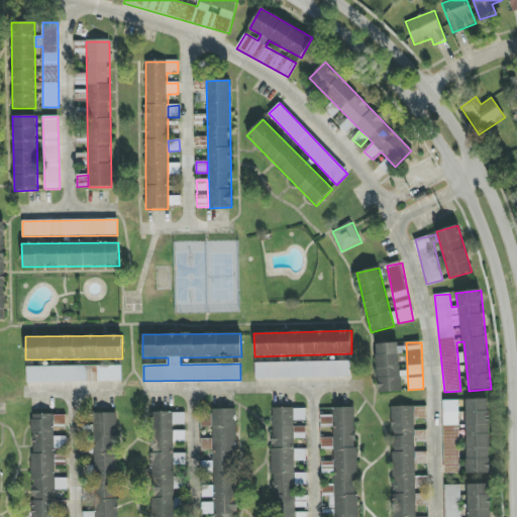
[(376,344),(378,393),(402,392),(400,353),(405,353),(404,343),(376,344)]
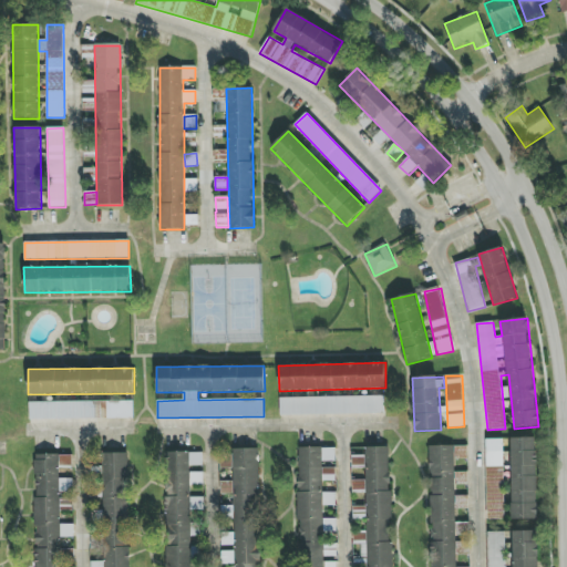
[(384,397),(279,398),(280,415),(385,414),(384,397)]
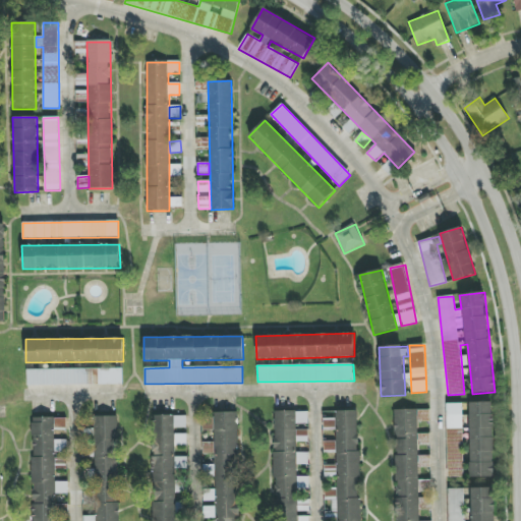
[(26,369),(27,387),(123,385),(122,368),(26,369)]
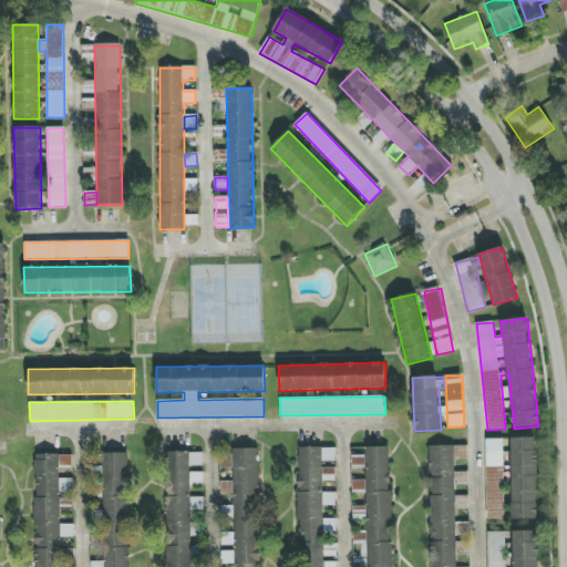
[(511,439),(512,519),(538,519),(537,437),(511,439)]
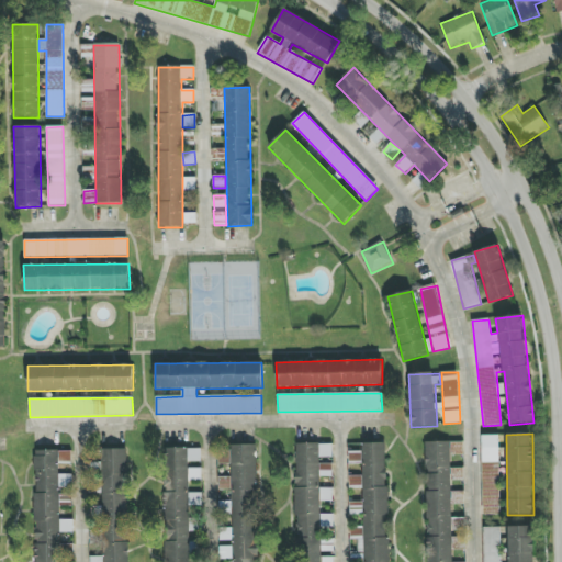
[(498,435),(481,436),(483,515),(501,515),(498,435)]
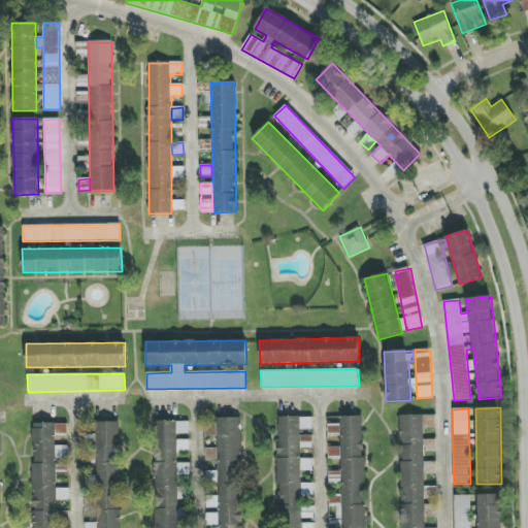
[(424,527),(423,416),(400,416),(401,527),(424,527)]
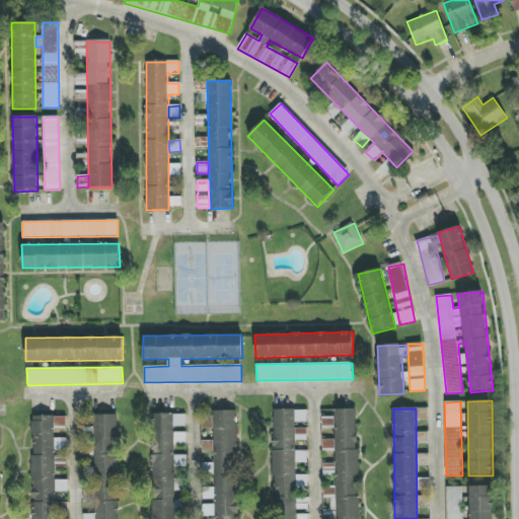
[(427,409),(416,409),(417,420),(427,420),(427,409)]
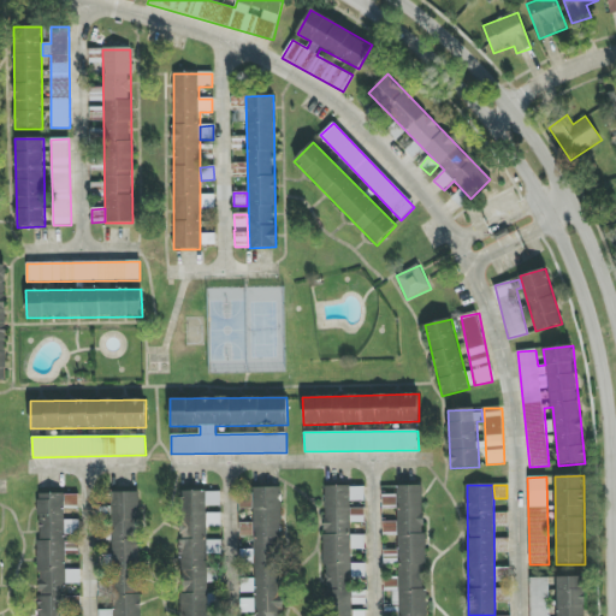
[(324,487),(324,615),(351,615),(351,549),(360,549),(360,537),(350,537),(350,501),(363,501),(363,486),(324,487)]
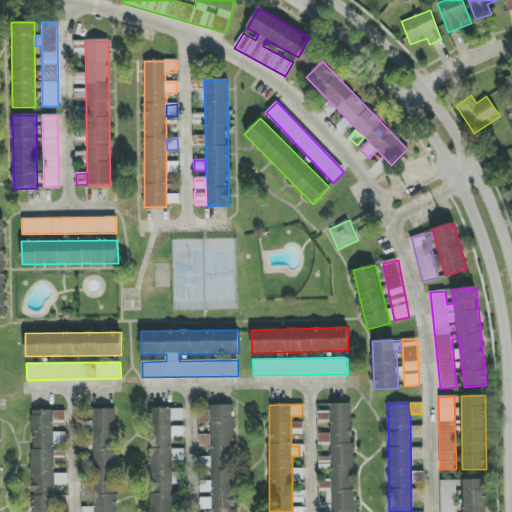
[(330,404),(331,511),(353,511),(353,404),(330,404)]
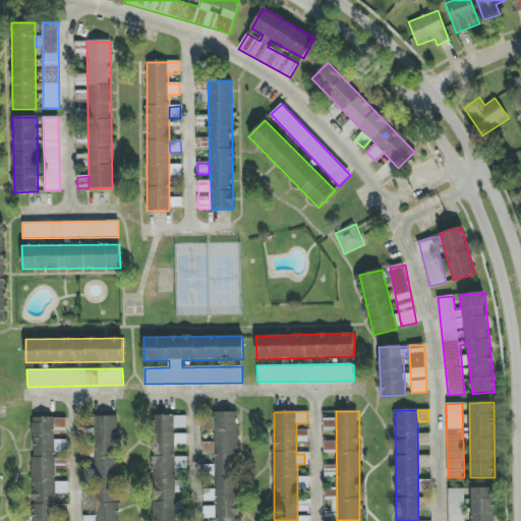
[(237,520),(237,413),(214,413),(214,419),(203,419),(203,430),(215,430),(215,490),(203,490),(203,502),(216,502),(216,507),(204,507),(204,519),(213,518),(212,520),(237,520)]
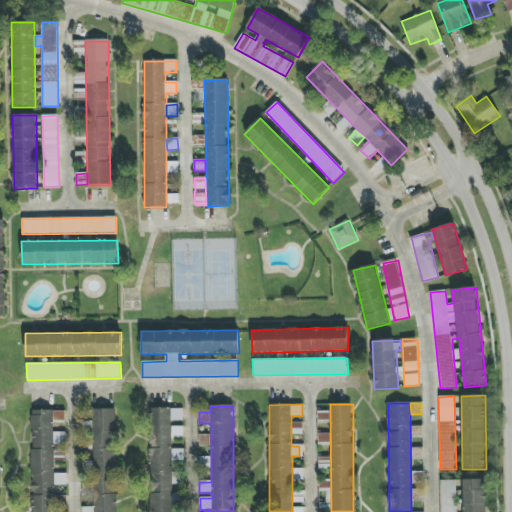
[(172,511),(173,460),(182,460),(182,449),(171,449),(171,438),(183,438),(183,427),(171,427),(171,420),(183,421),(183,409),(150,408),(149,511),(172,511)]
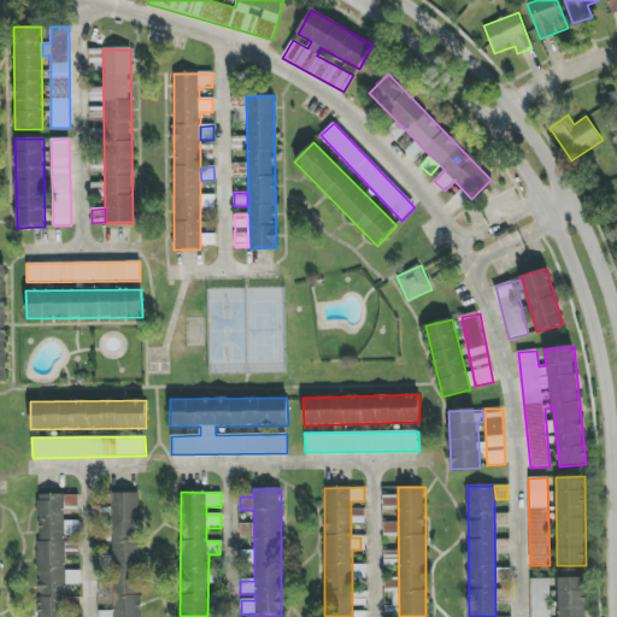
[(140,616),(139,493),(112,494),(115,611),(100,612),(99,616),(140,616)]
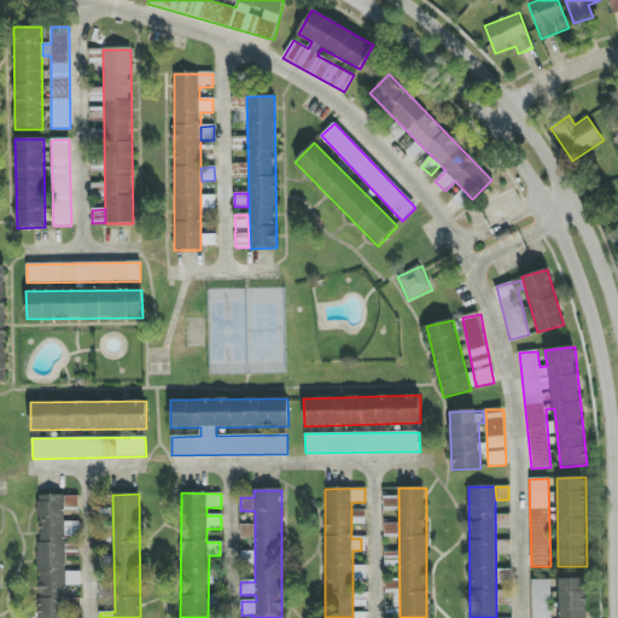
[(65,617),(66,613),(80,613),(80,599),(66,599),(66,586),(80,586),(80,572),(65,572),(65,534),(74,534),(75,529),(65,526),(65,512),(79,512),(79,496),(39,495),(40,617),(65,617)]
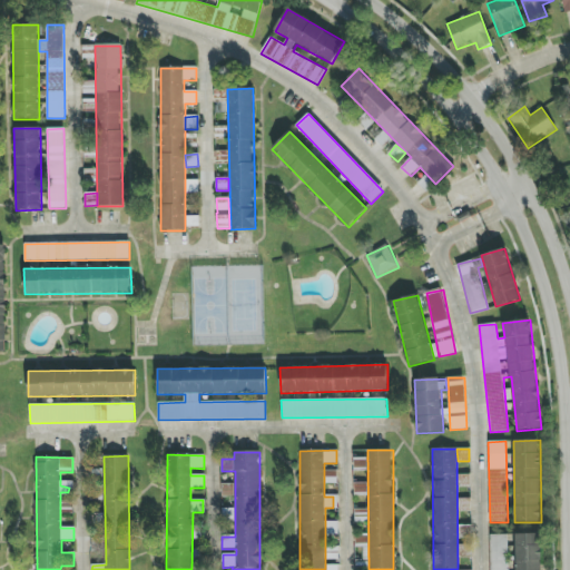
[(366,459),(354,458),(354,471),(366,471),(366,459)]
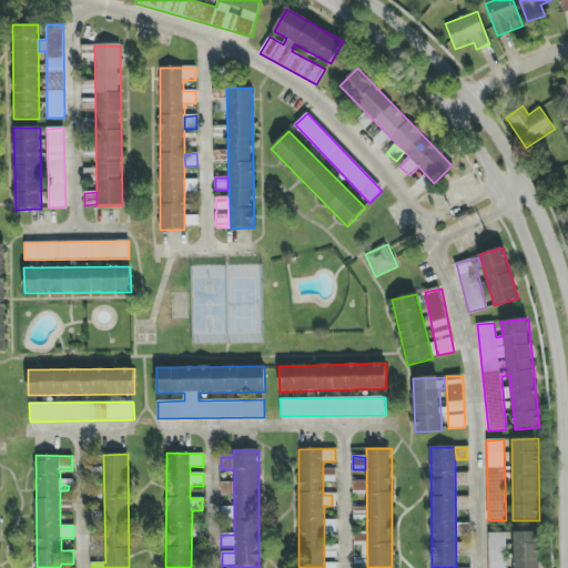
[(336,469),(323,469),(324,482),(336,482),(336,469)]
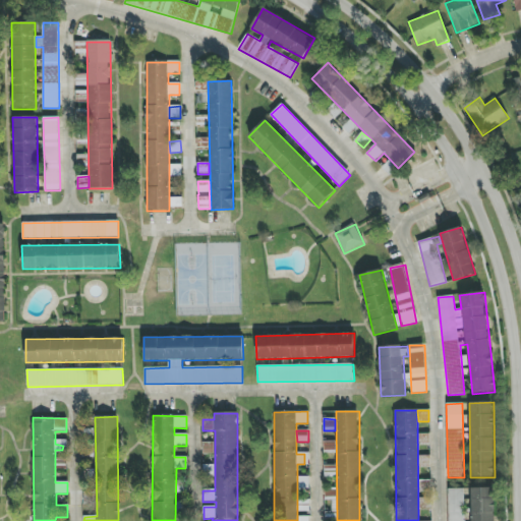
[(335,454),(336,442),(324,441),(324,453),(335,454)]
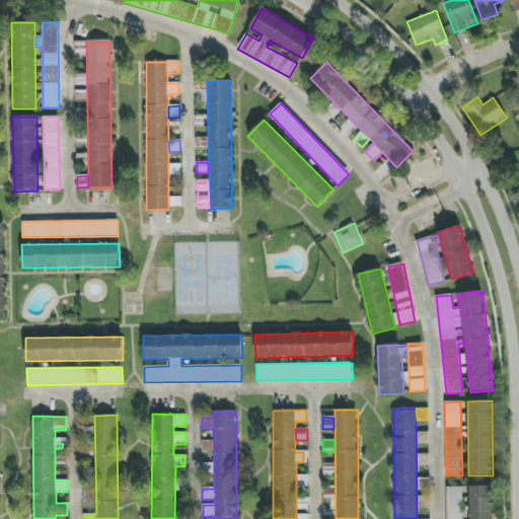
[(469,486),(469,518),(493,518),(494,486),(469,486)]
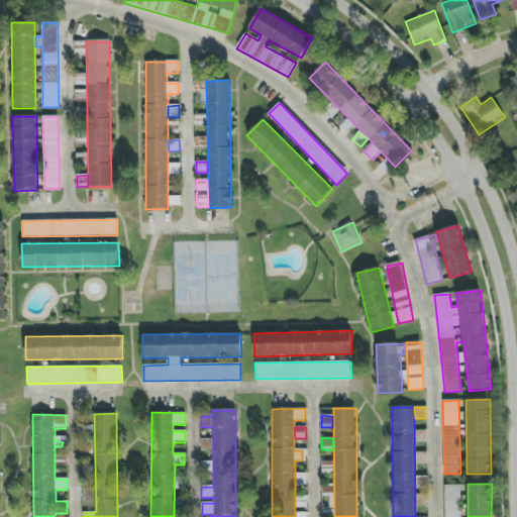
[(460,516),(460,486),(444,486),(445,516),(460,516)]
